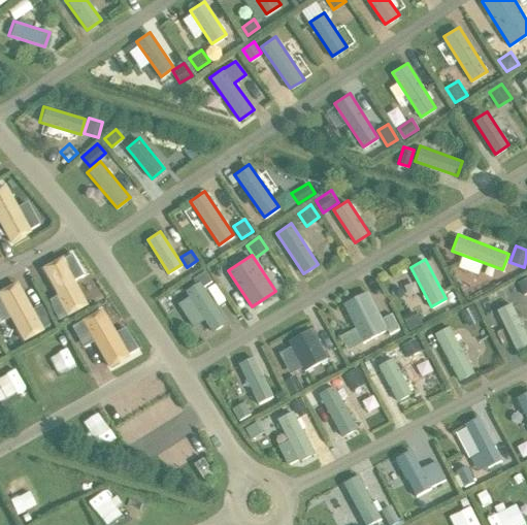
[(197,274),(203,283),(210,276),(205,269),(197,274)]
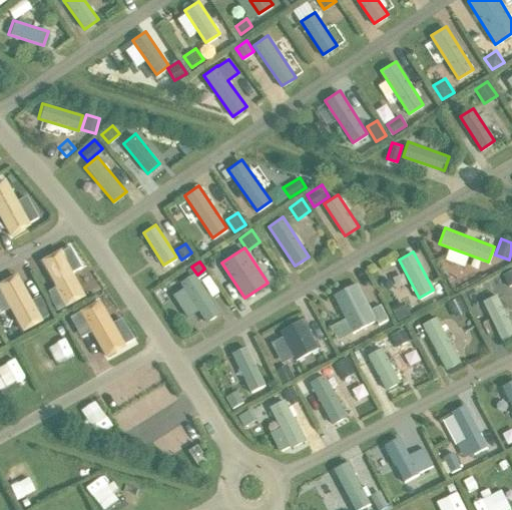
[(511,268),(502,273),(508,285),(511,282),(511,268)]
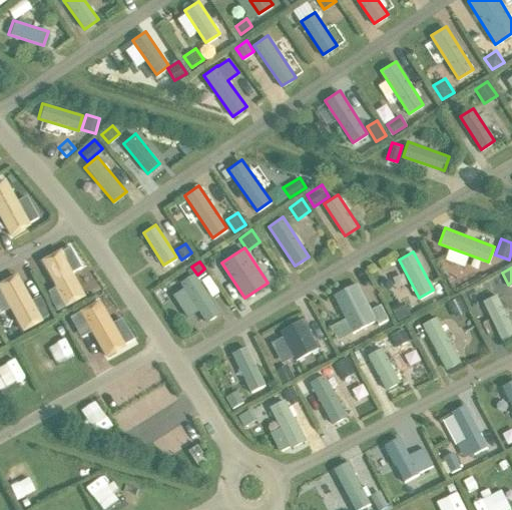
[(206,322),(220,313),(194,273),(179,282),(206,322)]
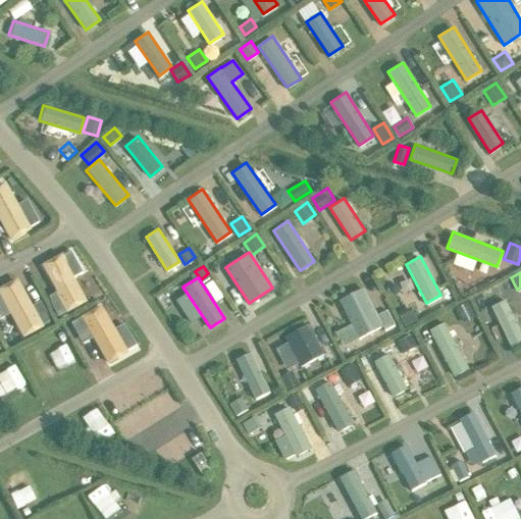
[(339,300),(358,338),(383,324),(364,287),(339,300)]
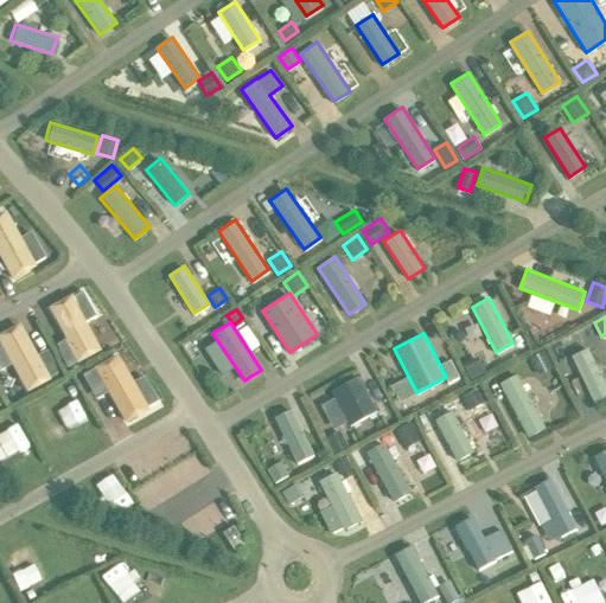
[(571,355),(593,402),(605,395),(605,382),(588,347),(571,355)]
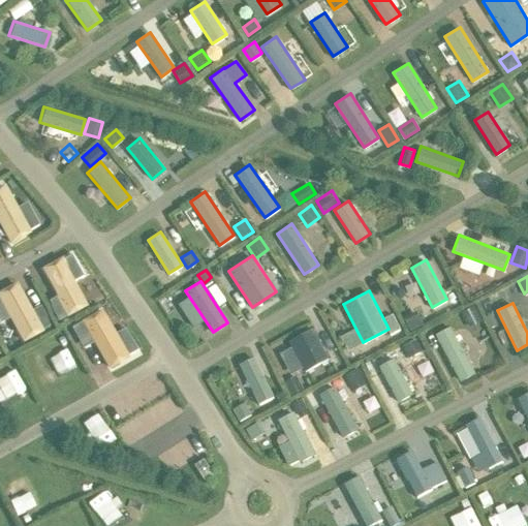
[(461,311),(469,327),(482,319),(473,305),(461,311)]
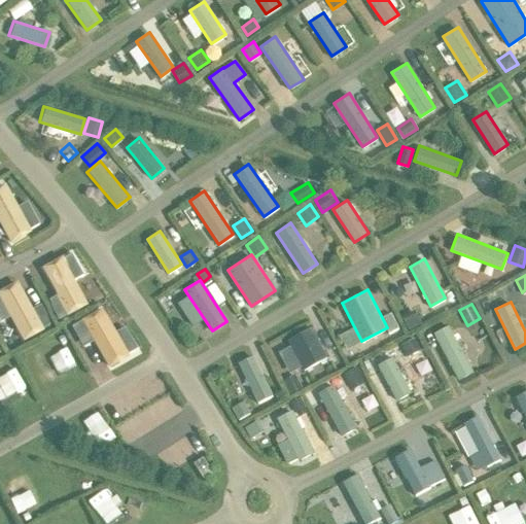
[(401,315),(409,328),(421,322),(414,309),(401,315)]
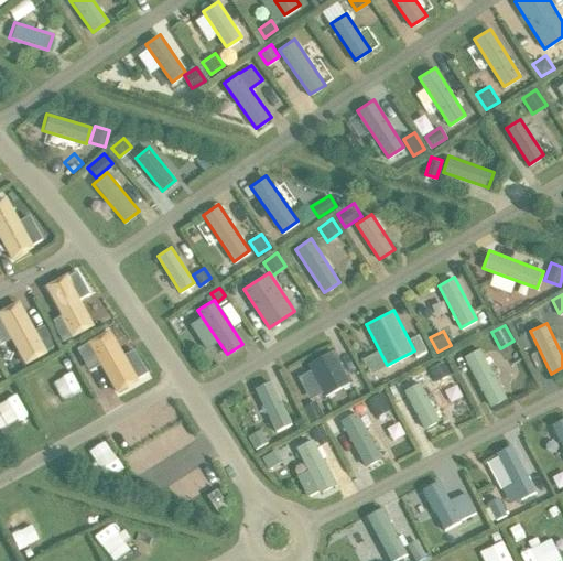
[(464,356),(490,407),(507,398),(479,347),(464,356)]
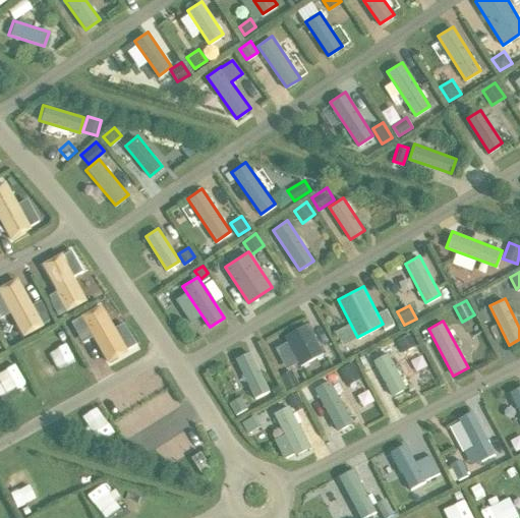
[(284,335),(300,364),(324,352),(307,323),(284,335)]
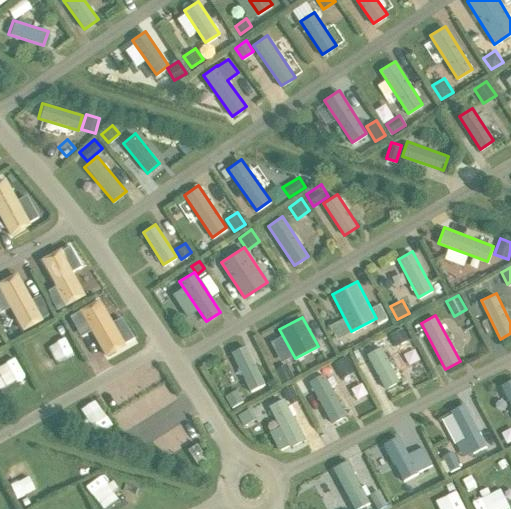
[(390,333),(396,345),(409,338),(402,326),(390,333)]
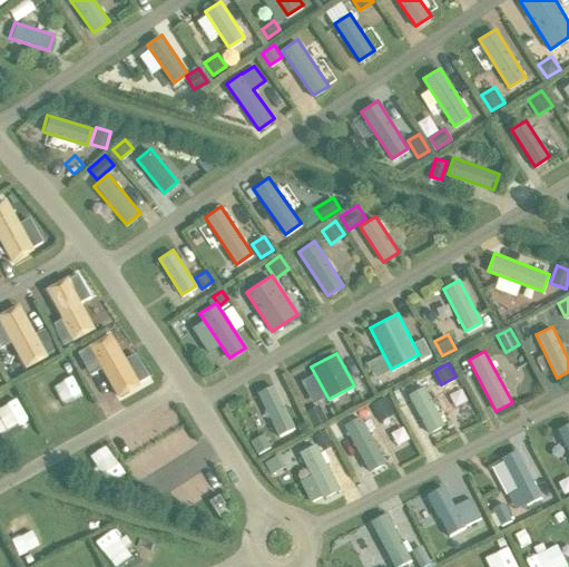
[(370,375),(378,389),(392,381),(385,368),(370,375)]
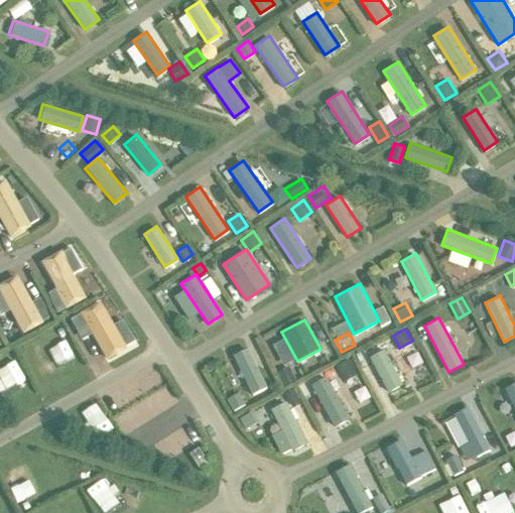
[(233,355),(252,393),(267,386),(248,347),(233,355)]
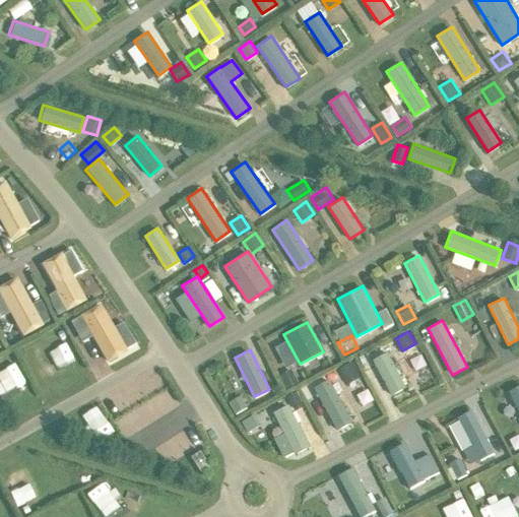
[(387,351),(373,360),(391,394),(406,387),(387,351)]
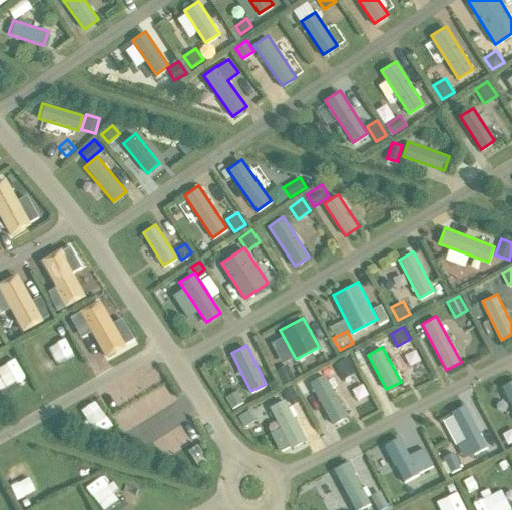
[(335,362),(343,378),(355,372),(347,356),(335,362)]
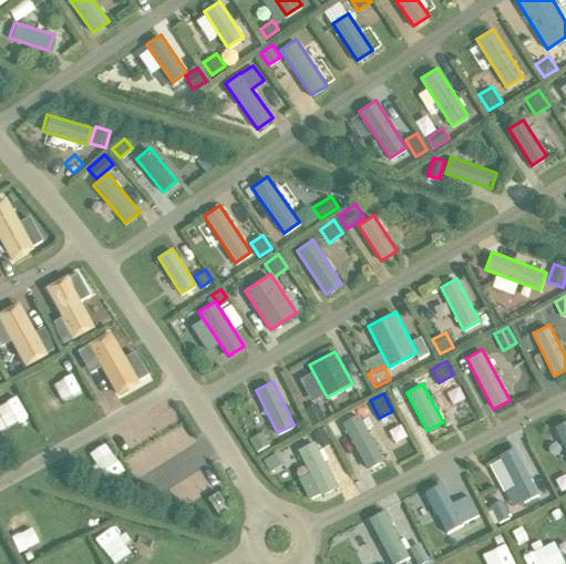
[(305,407),(312,421),(325,414),(318,400),(305,407)]
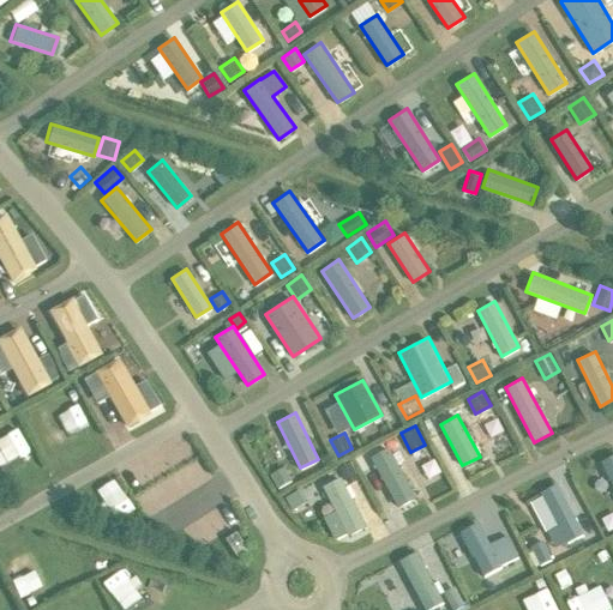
[(389,447),(371,457),(397,506),(415,496),(389,447)]
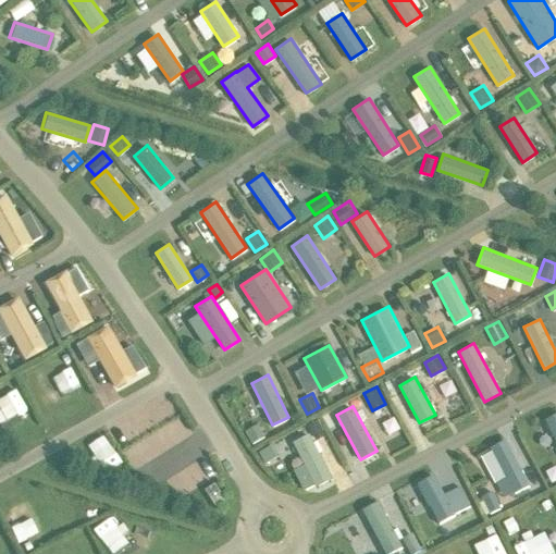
[(307,422),(314,439),(325,433),(317,418),(307,422)]
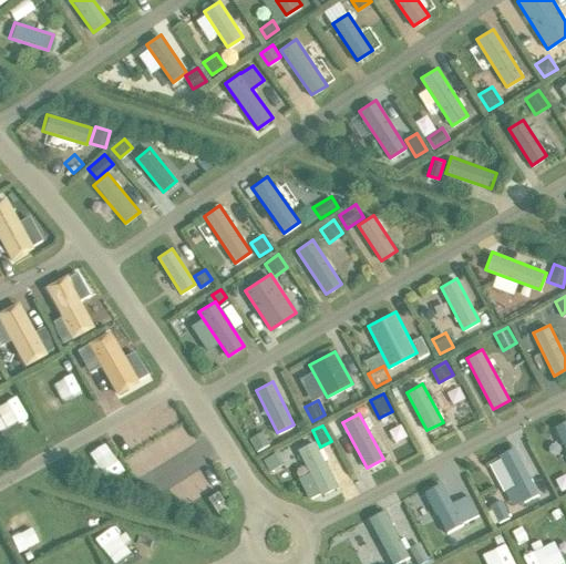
[(249,438),(256,450),(269,443),(263,430),(249,438)]
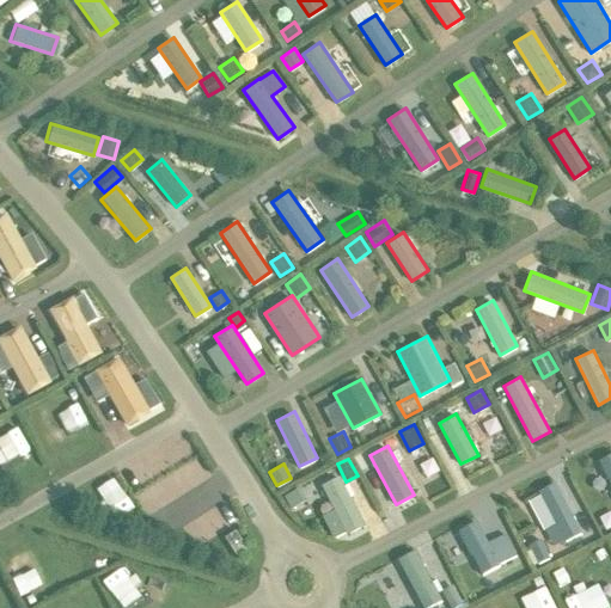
[(347,533),(365,524),(340,474),(322,484),(334,508),(322,514),(334,536),(346,530),(347,533)]
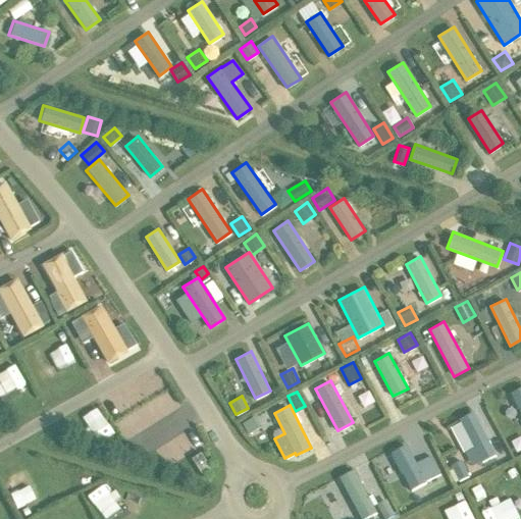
[(242,422),(248,433),(262,425),(256,414),(242,422)]
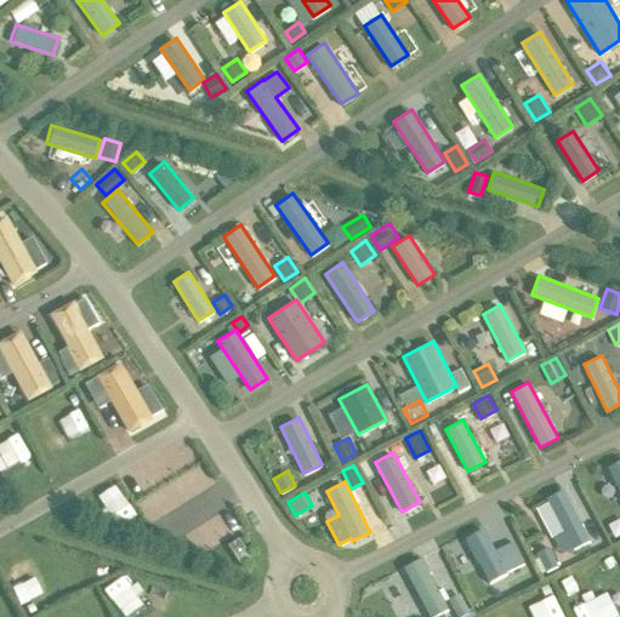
[(238,563),(249,555),(238,537),(227,544),(238,563)]
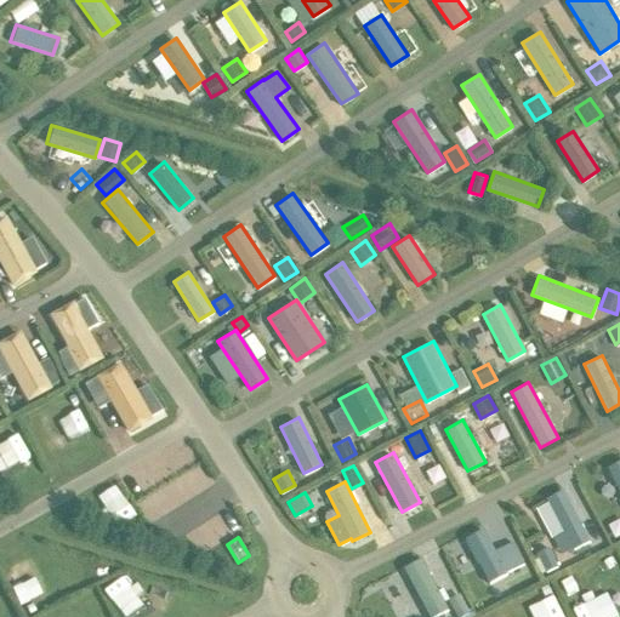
[(421,558),(403,567),(430,616),(432,616),(449,609),(421,558)]
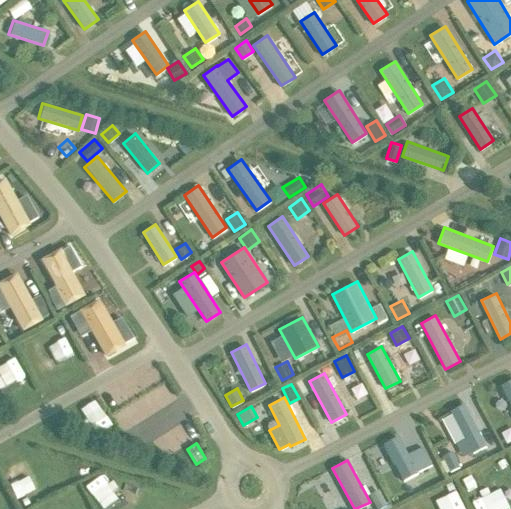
[(379,488),(369,494),(376,508),(378,508),(387,504),(379,488)]
